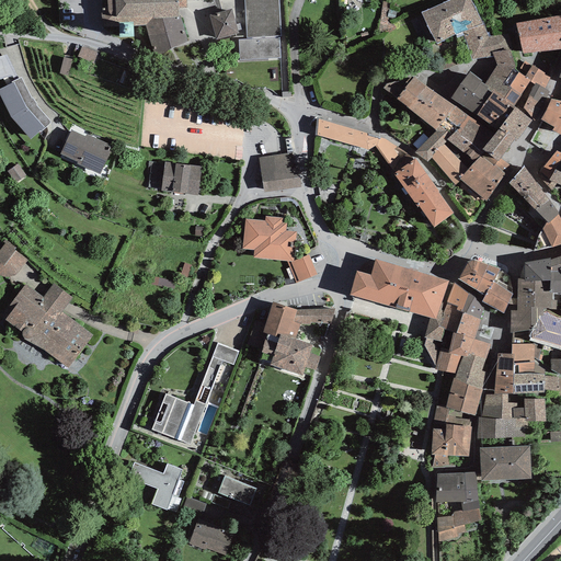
[(181,15),(179,0),(109,0),(109,1),(110,7),(103,8),(103,27),(121,27),(121,37),(135,37),(134,30),(145,27),(157,56),(191,41),(181,15)]
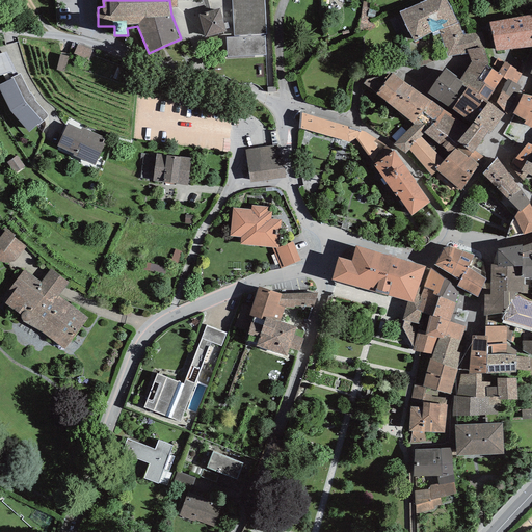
[(232,0),(235,38),(227,38),(228,56),(265,54),(264,34),(266,34),(264,0),(232,0)]
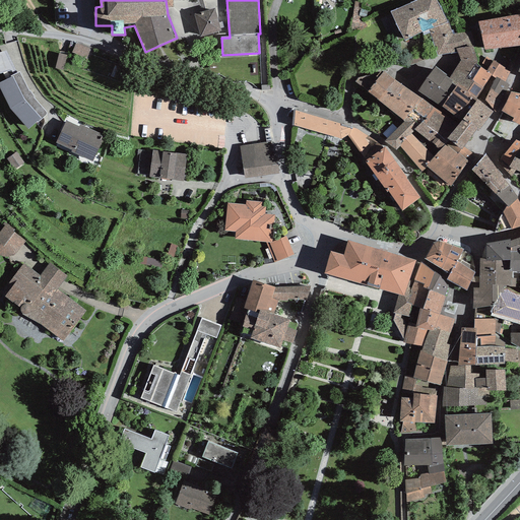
[(437,0),(426,0),(395,15),(408,42),(448,22),(437,0)]
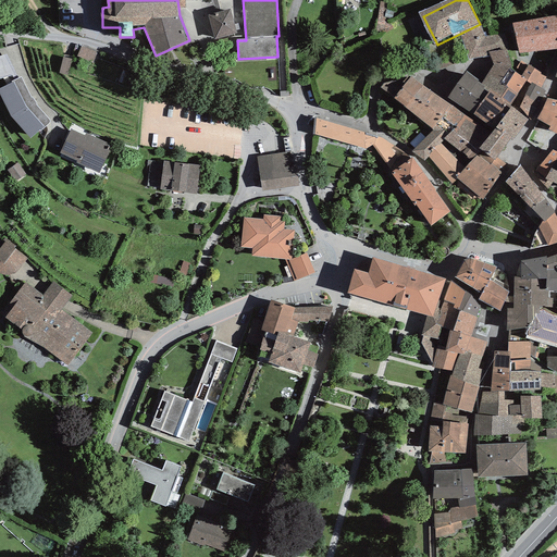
[(230,9),(208,15),(214,40),(237,34),(230,9)]
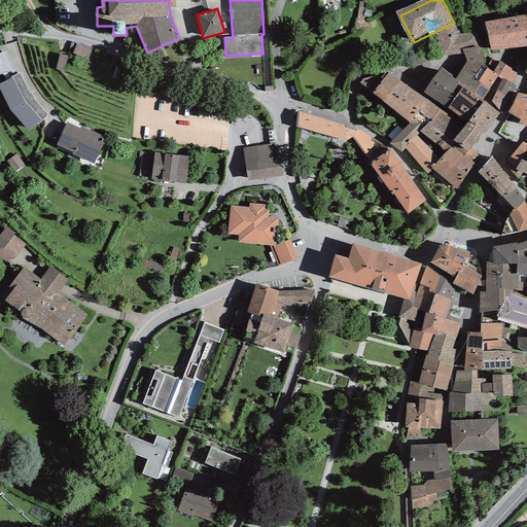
[(526,42),(524,22),(487,27),(490,50),(526,44),(526,42)]
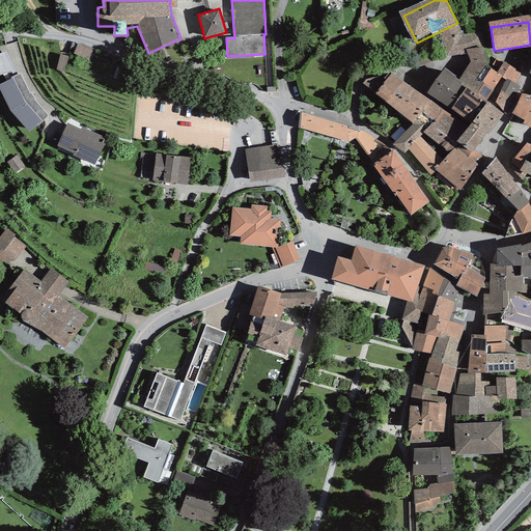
[(481,31),(444,37),(448,58),(484,52),(481,31)]
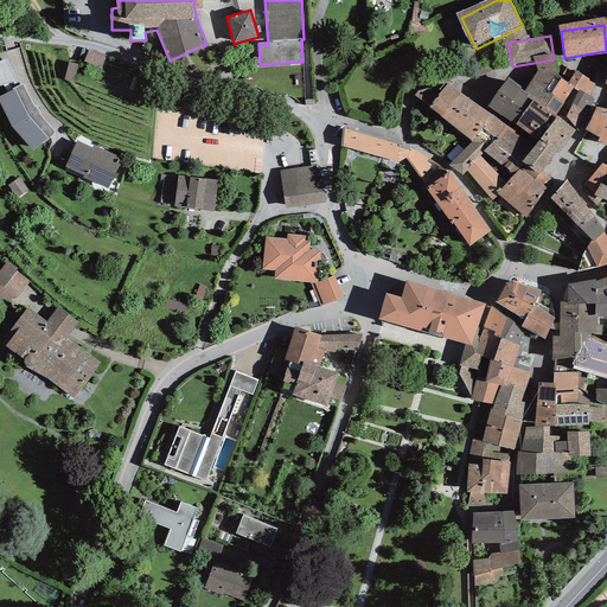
[(106,58),(88,50),(83,61),(101,69),(106,58)]
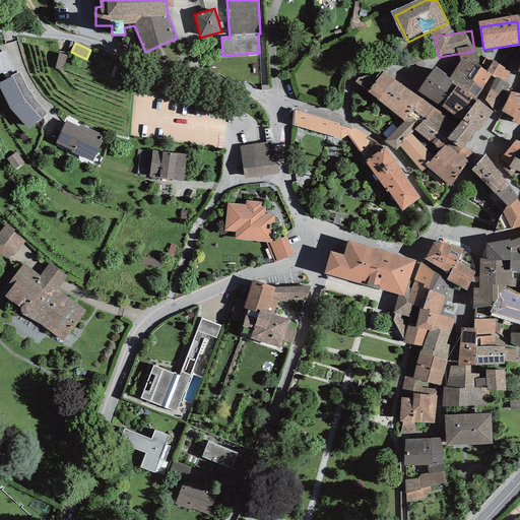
[(19,72),(0,81),(0,90),(10,110),(28,129),(46,114),(34,98),(28,90),(19,72)]
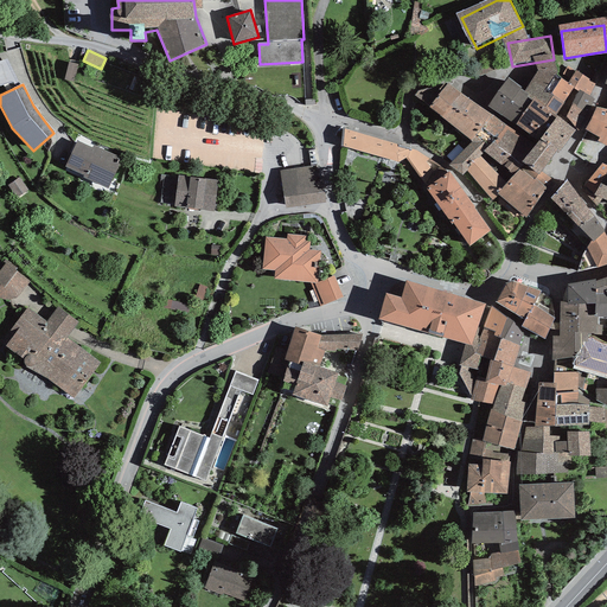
[(553,112),(510,84),(494,109),(537,135),(553,112)]
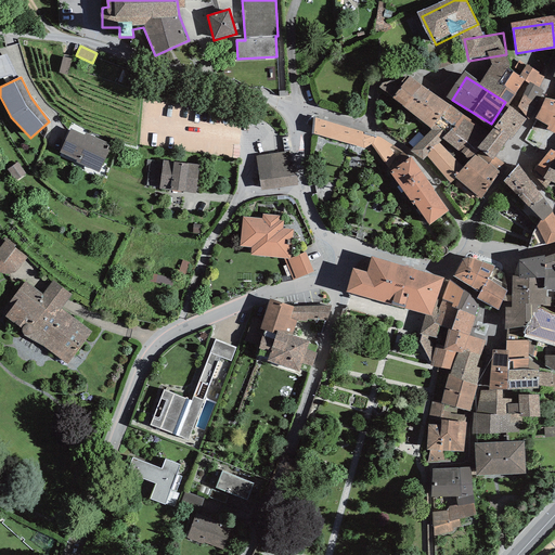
[(483,134),(409,79),(390,103),(466,158),(483,134)]
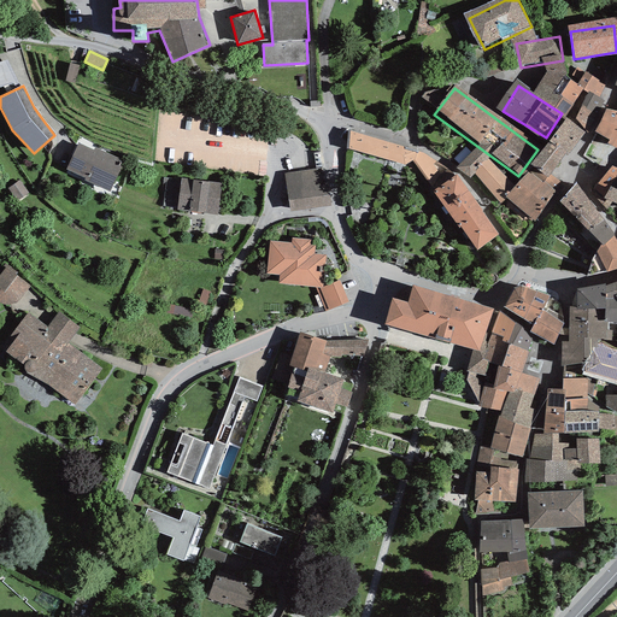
[(616,110),(609,109),(603,131),(616,135),(616,110)]
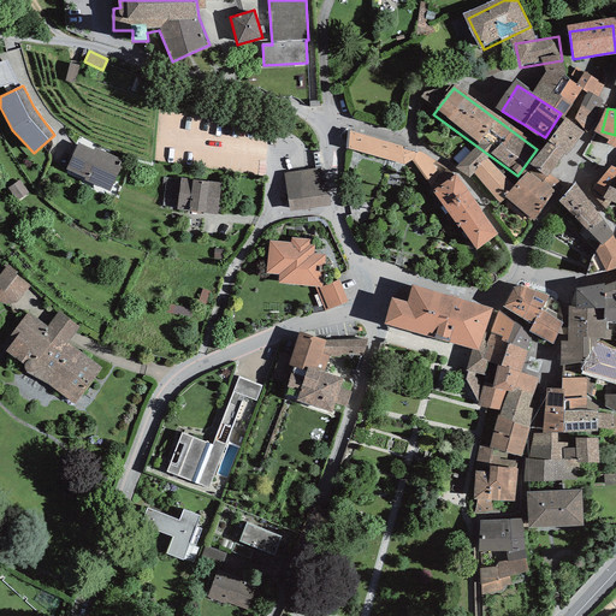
[(588,134),(567,119),(535,167),(557,181),(588,134)]
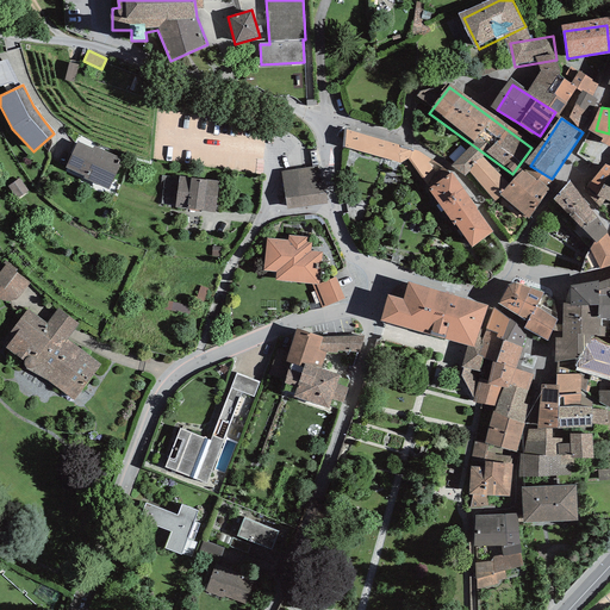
[(412,149),(346,131),(344,148),(400,163),(410,157),(412,149)]
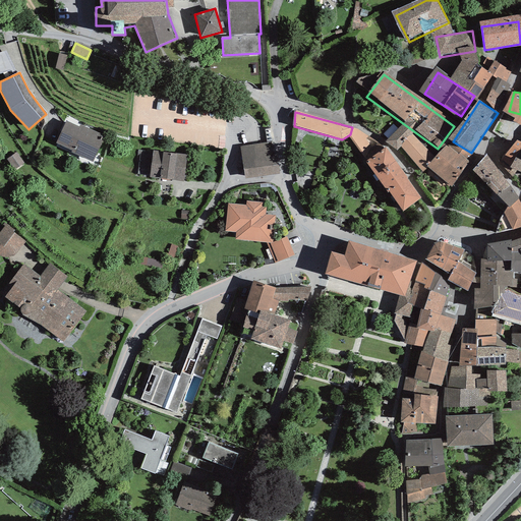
[(106,139),(68,122),(57,146),(95,163),(106,139)]
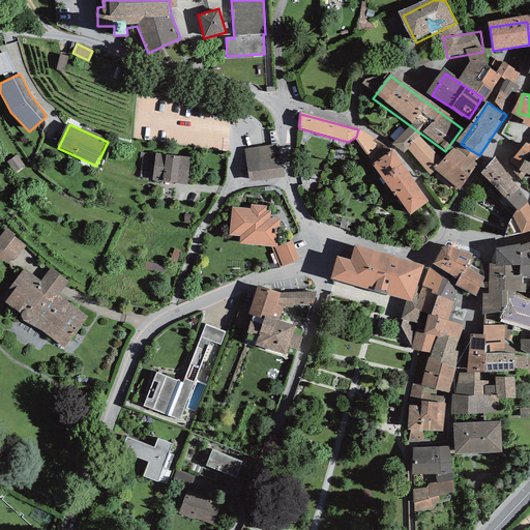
[(272,145),(244,149),(249,182),(285,177),(282,158),(274,159),(272,145)]
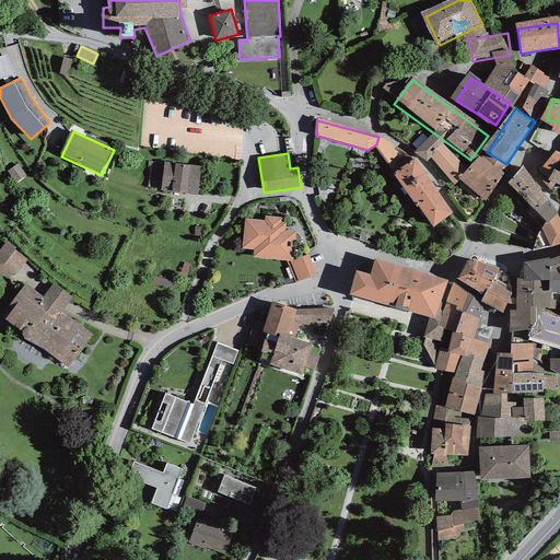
[(492,166),(480,155),(458,178),(485,201),(504,174),(493,165),(492,166)]
